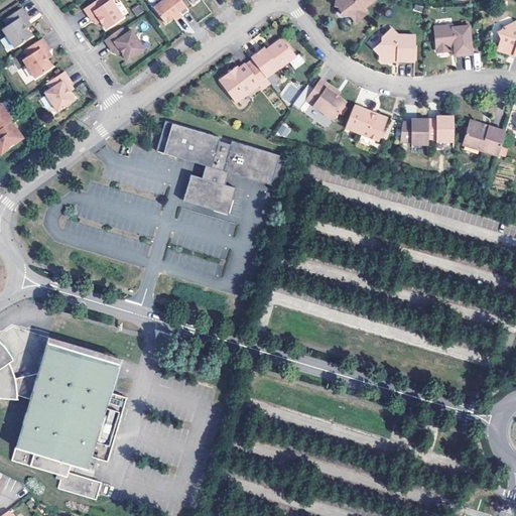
[(107,4),(103,0),(100,0),(85,10),(93,22),(95,21),(99,18),(102,22),(108,30),(124,19),(112,0),(107,4)]
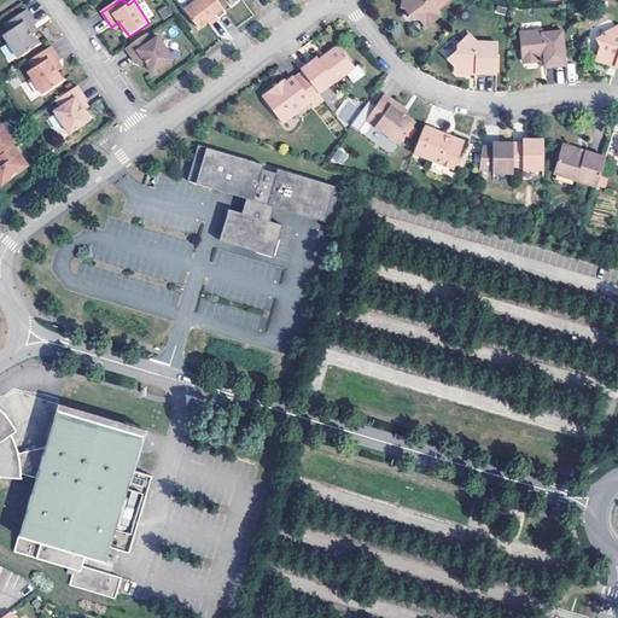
[(227,13),(216,0),(198,0),(185,11),(199,30),(209,23),(216,17),(219,19),(227,13)]
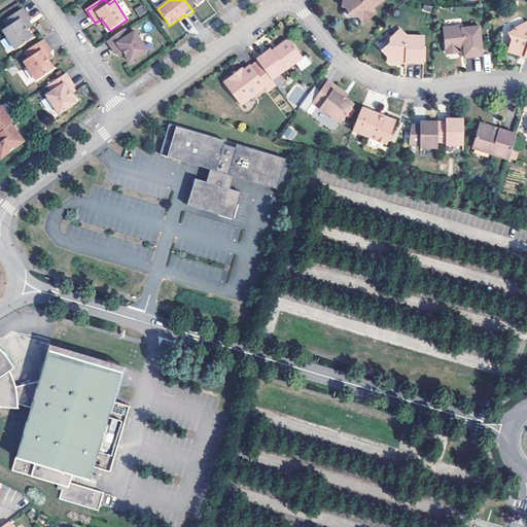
[(359,20),(363,25),(377,15),(373,10),(384,1),(384,0),(344,0),(343,9),(350,10),(349,18),(359,20)]
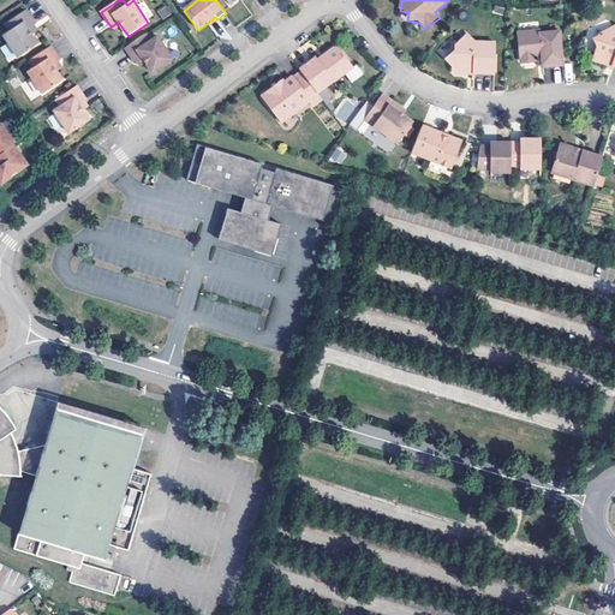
[(157,10),(162,19),(172,15),(167,5),(157,10)]
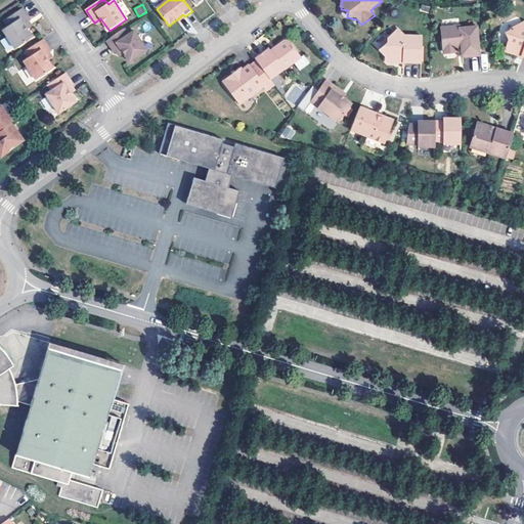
[(2,29),(14,48),(32,37),(27,29),(24,25),(29,22),(30,20),(22,8),(4,19),(7,26),(2,29)]
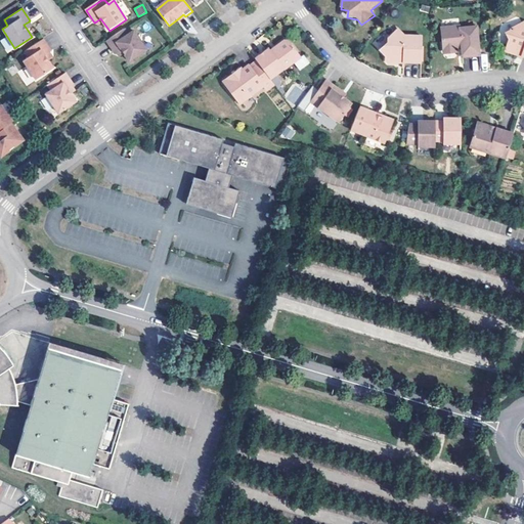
[(523,24),(511,32),(512,33),(507,35),(511,44),(509,48),(508,48),(506,54),(516,57),(519,55),(523,56),(522,58),(523,58),(523,24)]
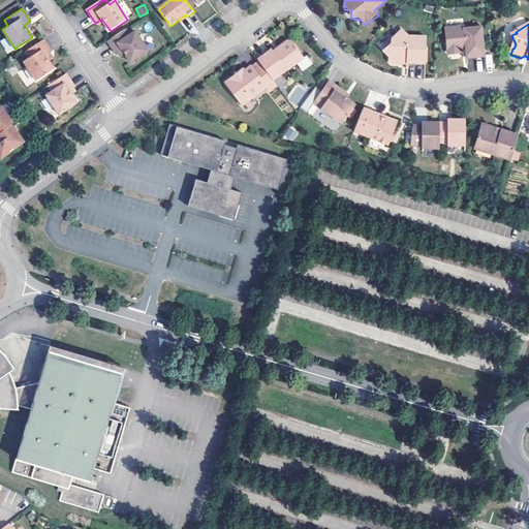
[(481,28),(464,29),(464,27),(455,27),(455,31),(445,32),(446,52),(449,55),(458,54),(460,51),(460,50),(465,50),(466,59),(484,58),(481,28)]
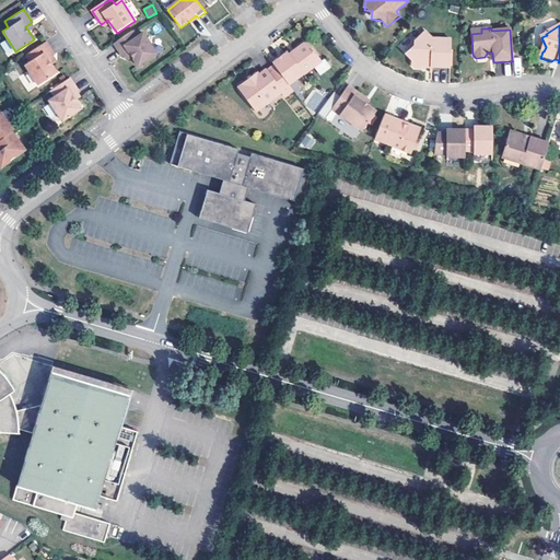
[(137,38),(132,32),(114,45),(123,58),(129,54),(132,58),(138,67),(156,54),(142,34),(137,38)]
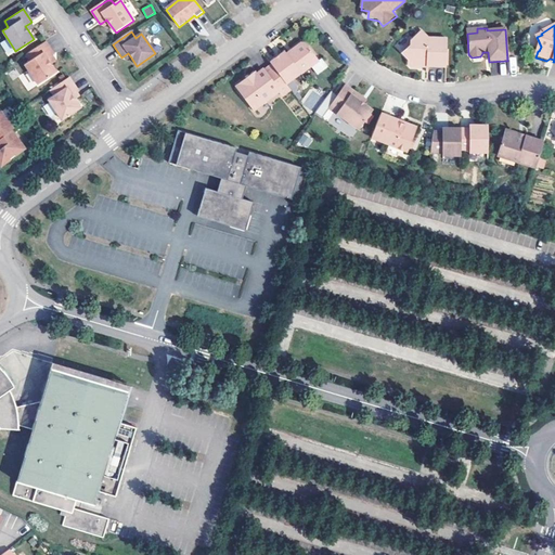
[(444,68),(446,39),(427,39),(421,31),(410,41),(410,46),(402,54),(408,61),(407,65),(410,68),(417,68),(420,65),(426,66),(426,67),(444,68)]
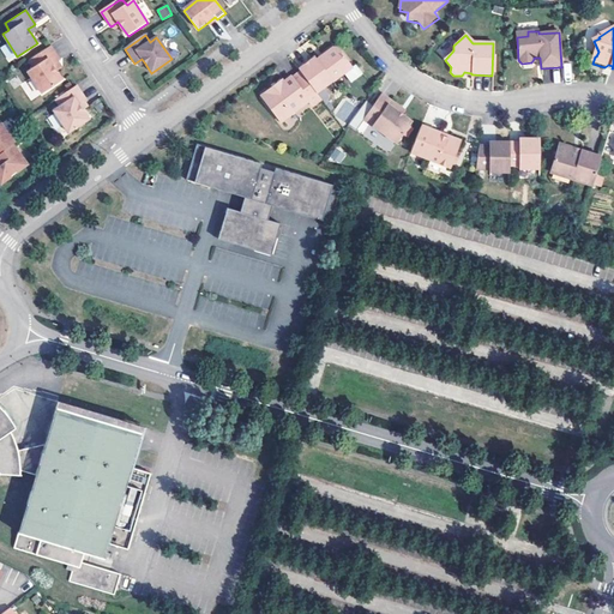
[(59,60),(49,46),(29,60),(34,67),(26,71),(42,92),(62,79),(55,70),(52,65),(58,61),(59,60)]
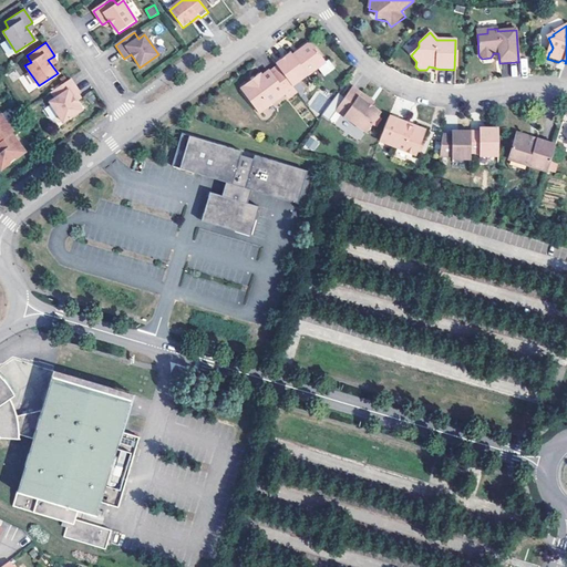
[(292,86),(308,75),(308,76),(327,63),(313,45),(310,44),(302,50),(301,54),(296,58),(294,55),(292,53),(277,64),(278,66),(292,86)]
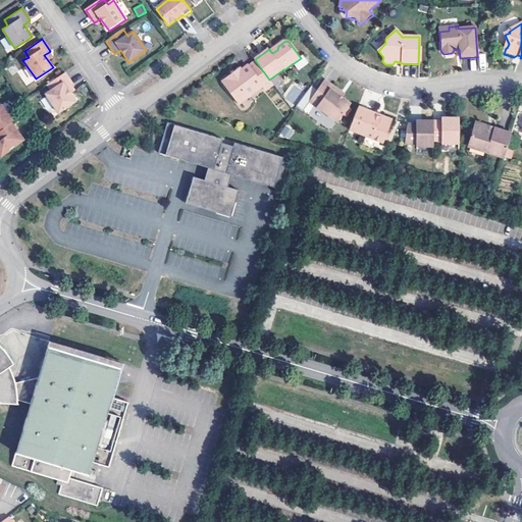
[(269,80),(256,61),(249,66),(248,65),(242,69),(233,75),(232,74),(224,80),(222,82),(224,83),(237,101),(239,104),(241,102),(263,87),(266,91),(273,86),(269,80)]
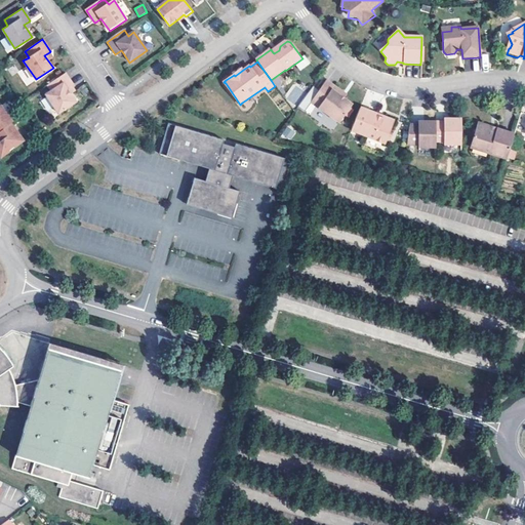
[(74,85),(66,74),(47,86),(51,91),(46,95),(59,114),(76,102),(71,94),(68,89),(72,86),(74,85)]
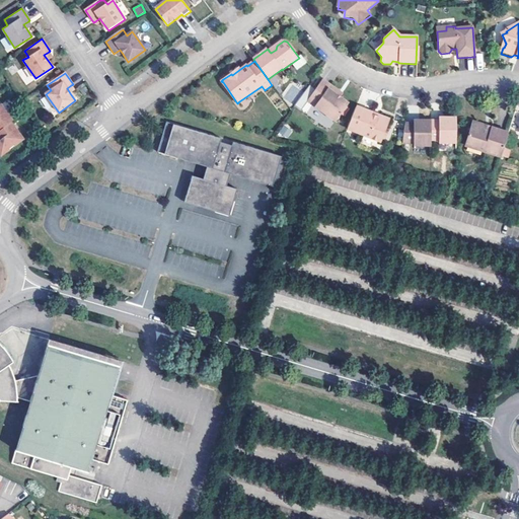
[(340,98),(330,91),(332,88),(322,81),(307,102),(335,123),(348,104),(340,98)]
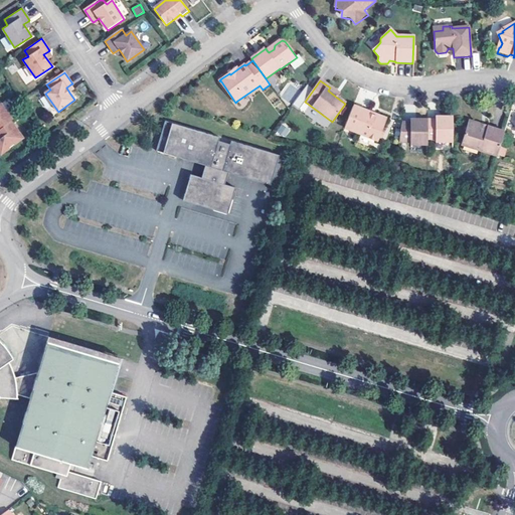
[(289,82),(279,95),(289,103),(299,91),(289,82)]
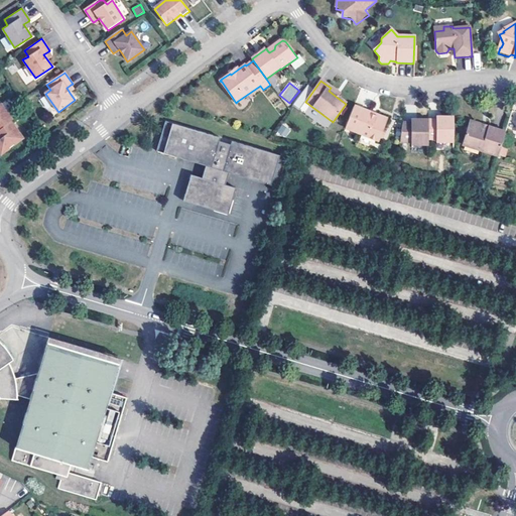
[(307,86),(292,104),(297,108),(312,90),(307,86)]
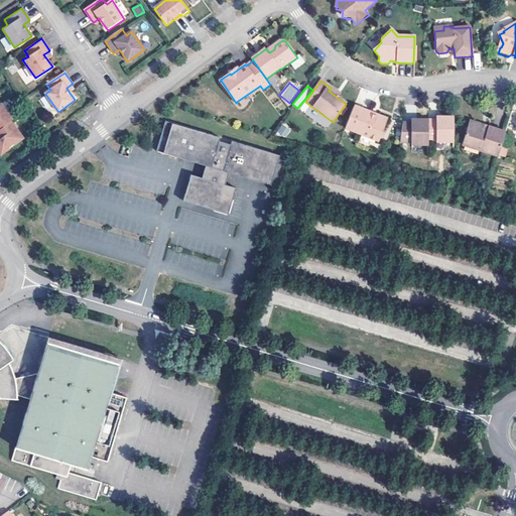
[(341,95),(331,88),(329,91),(338,98),(341,95)]
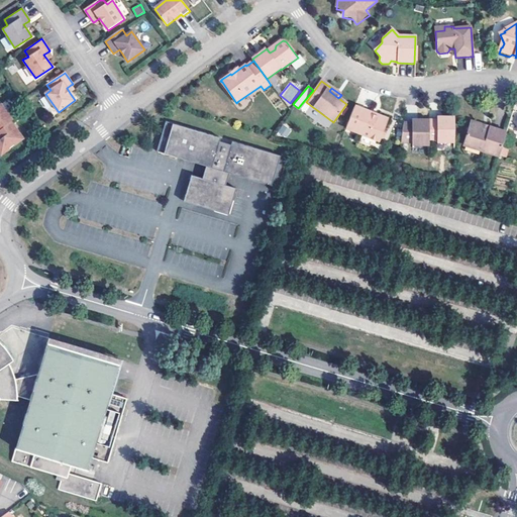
[(321,123),(326,116),(305,102),(300,109),(321,123)]
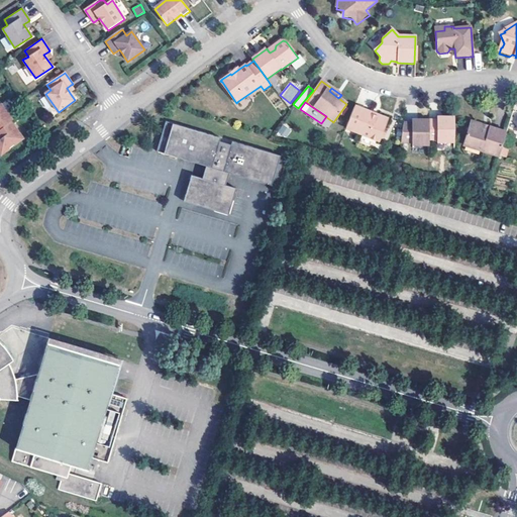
[(0,104),(0,130),(11,122),(13,121),(0,104)]
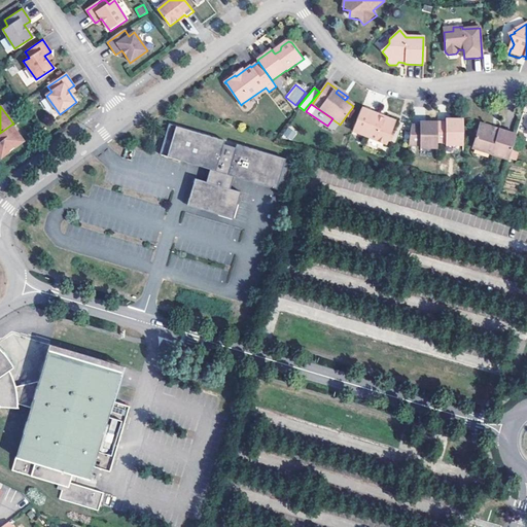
[(395,123),(361,109),(352,132),(383,145),(387,143),(395,123)]
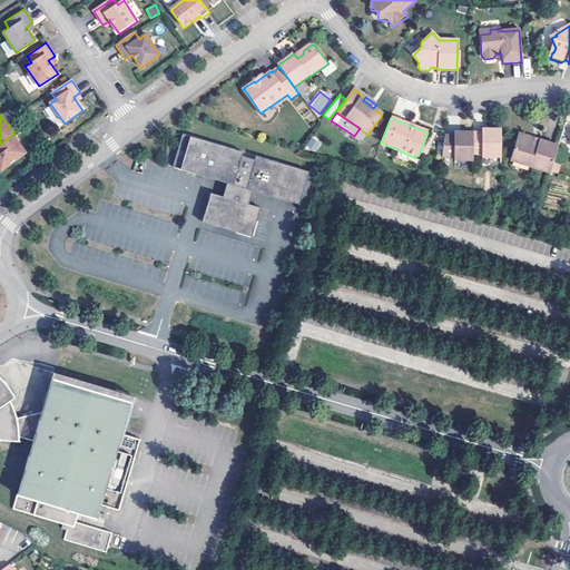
[(489,135),(461,135),(460,138),(444,138),(442,159),(454,159),(454,163),(473,163),(474,156),(482,156),(482,159),(501,159),(501,131),(489,131),(489,135)]
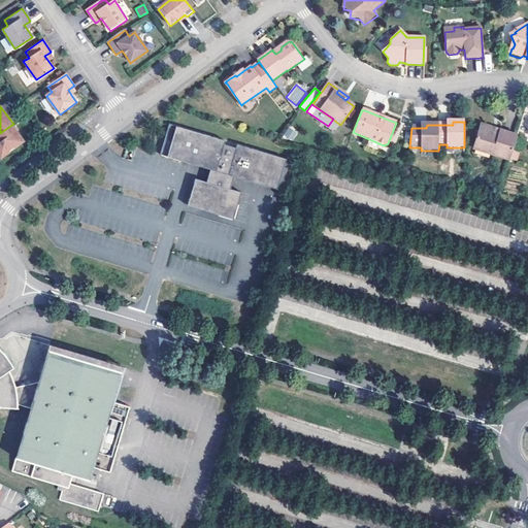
[(227,140),(171,123),(161,154),(185,161),(211,169),(209,175),(207,182),(196,178),(189,205),(196,207),(227,217),(234,219),(242,192),(231,189),(235,176),(286,192),(294,161),(238,144),(237,147),(226,144),(227,140)]
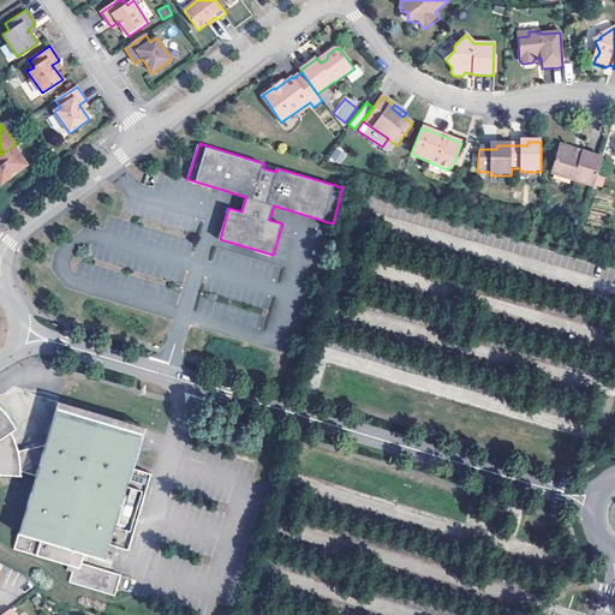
[(13,145),(0,155),(0,156),(15,175),(28,166),(13,145)]
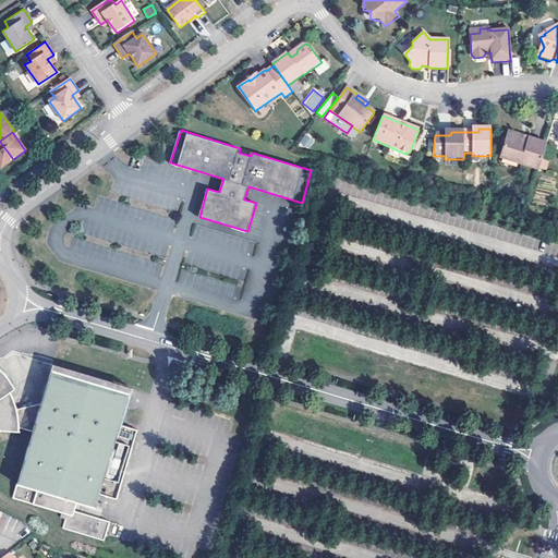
[(310,149),(315,138),(304,134),(300,145),(310,149)]
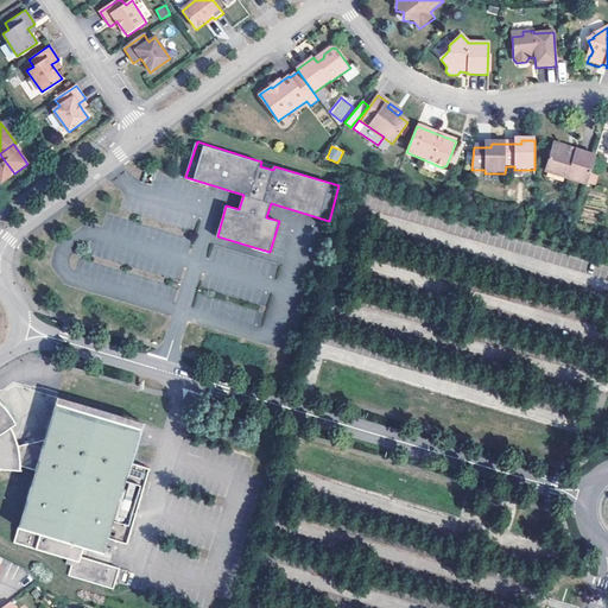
[(549,176),(587,188),(596,159),(557,147),(553,149),(546,172),(549,176)]
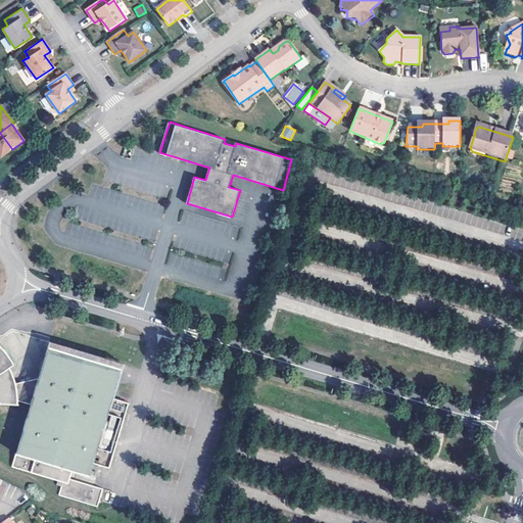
[(12,149),(0,133),(0,156),(1,157),(12,149)]
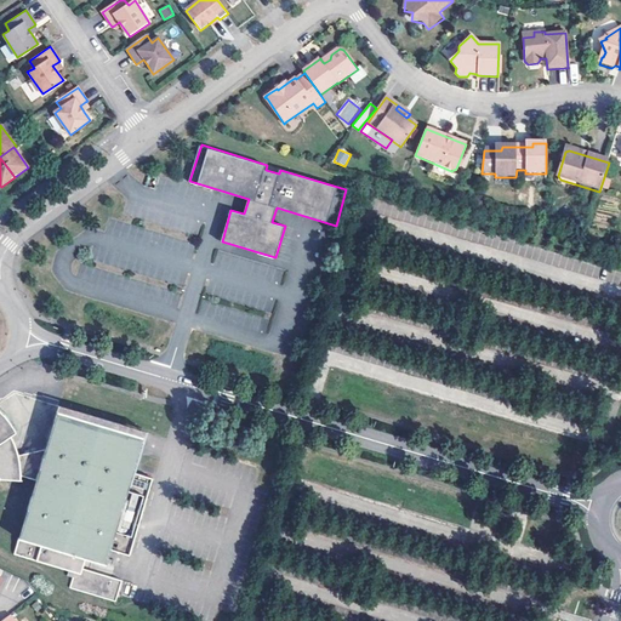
[(586,263),(584,272),(597,277),(600,268),(586,263)]
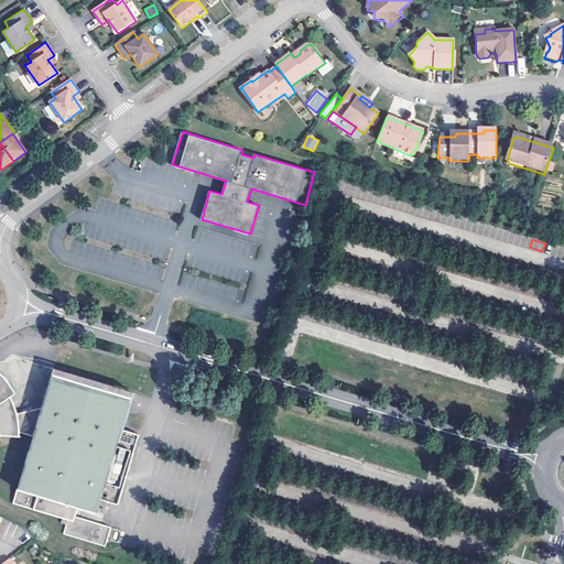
[(0,377),(0,432),(18,434),(19,430),(31,434),(9,501),(57,517),(56,522),(62,523),(58,533),(100,546),(106,528),(71,516),(74,508),(91,513),(97,499),(114,506),(137,435),(119,430),(131,396),(52,372),(40,407),(15,411),(13,401),(9,391),(3,381),(0,377)]
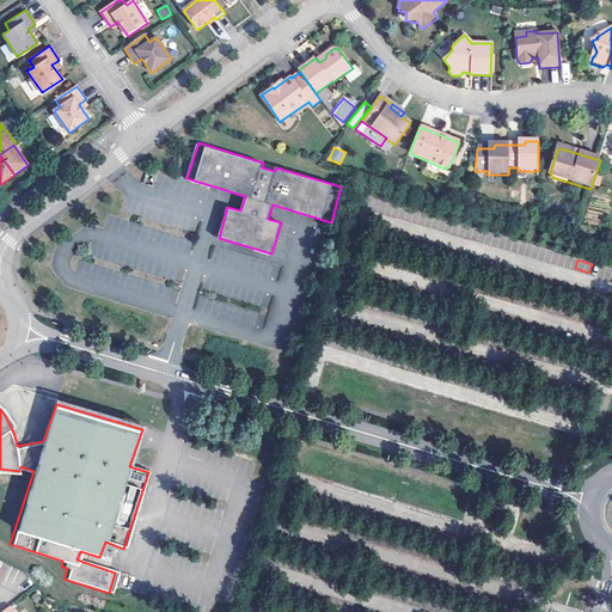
All buildings are outlined.
